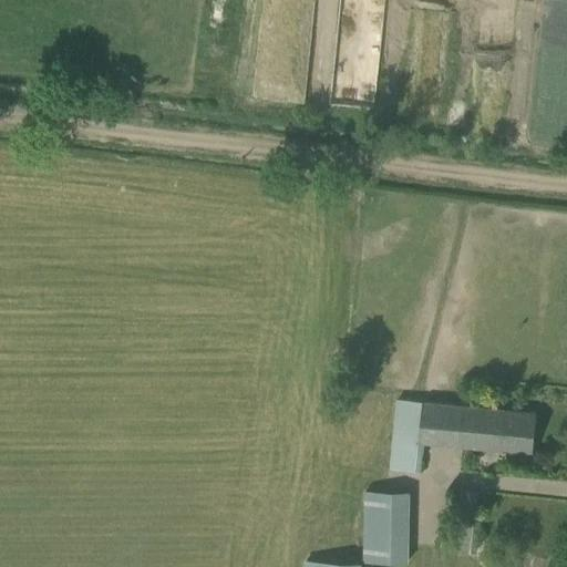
[(532,214),(531,225),(542,225),(542,215),(532,214)]
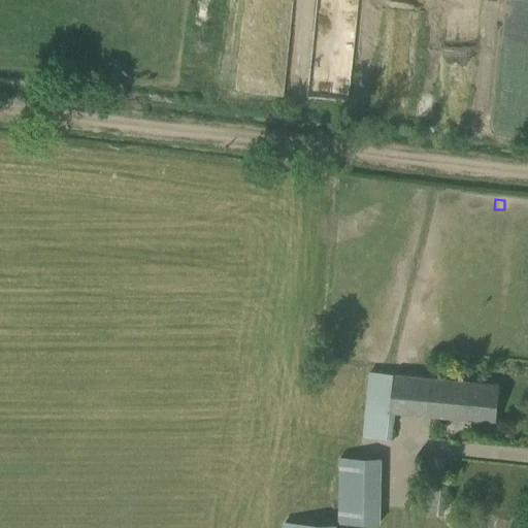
[(394,413),(495,422),(498,385),(368,372),(362,437),(392,439),(394,413)]
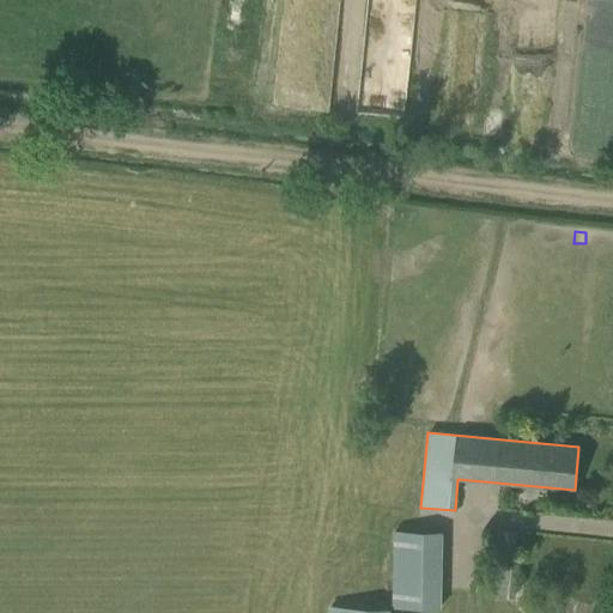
[(443,588),(447,534),(393,532),(390,586),(443,588)]
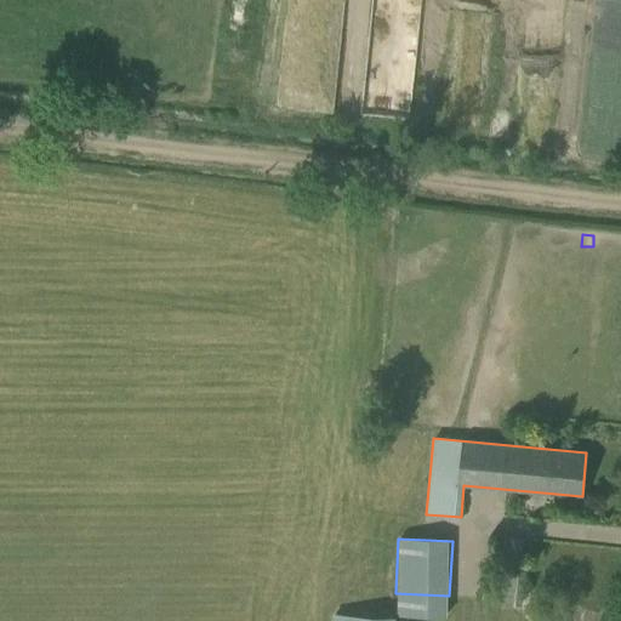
[(499,574),(495,603),(520,605),(524,576),(517,575),(517,576),(510,575),(499,574)]
